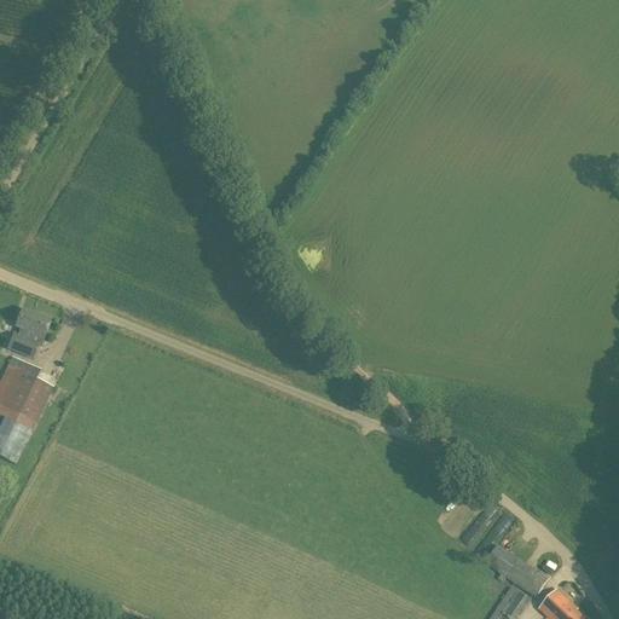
[(38,322),(40,313),(36,312),(35,314),(23,310),(17,328),(22,329),(19,337),(15,335),(10,350),(25,356),(29,343),(30,345),(34,336),(28,334),(33,320),(38,322)]
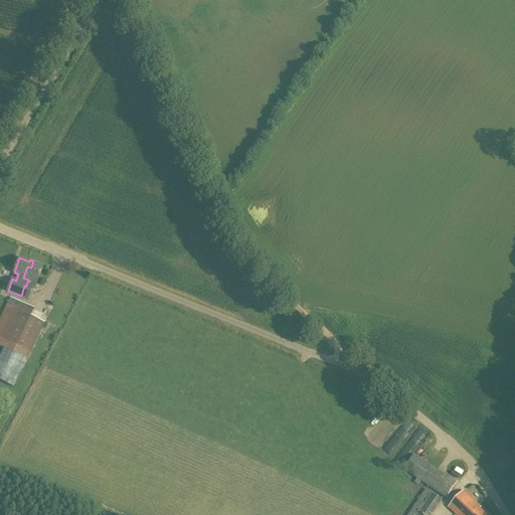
[(24,286),(21,296),(29,298),(32,289),(33,289),(35,287),(43,265),(33,261),(31,268),(27,267),(23,278),(28,280),(25,287),(24,286)]
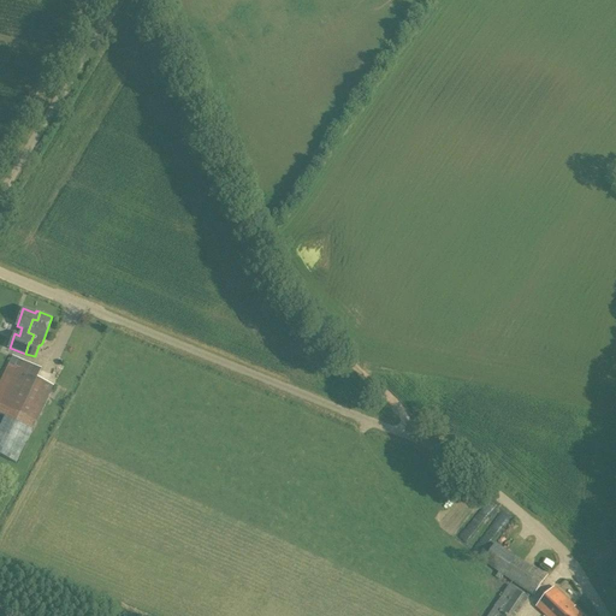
[(0,456),(16,465),(53,386),(36,378),(41,369),(12,356),(0,380),(0,415),(4,418),(0,425),(0,456)]
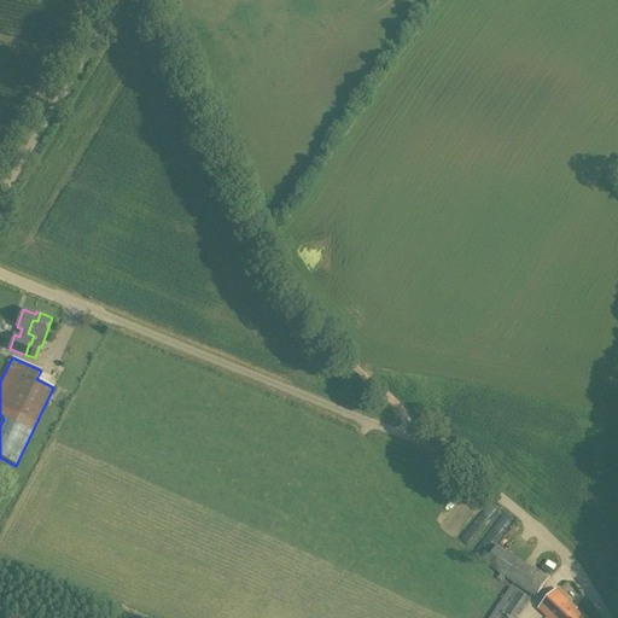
[(538,573),(497,546),(485,564),(536,598),(549,577),(540,571),(538,573)]
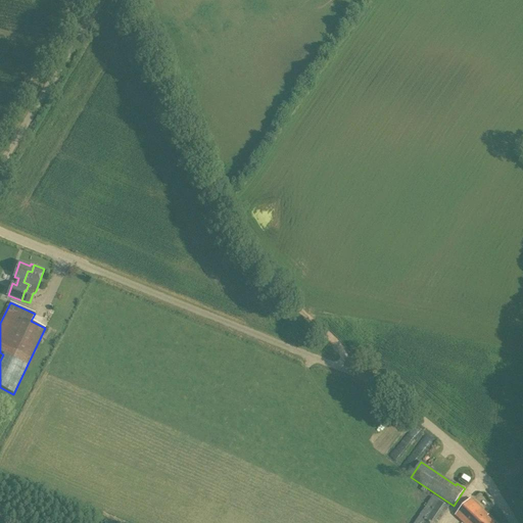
[(438,522),(448,508),(432,496),(414,522),(438,522)]
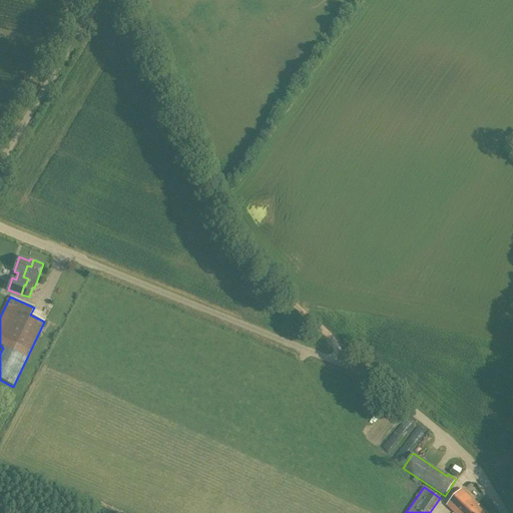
[(485,512),(478,507),(479,505),(463,490),(448,505),(456,512),(485,512)]
